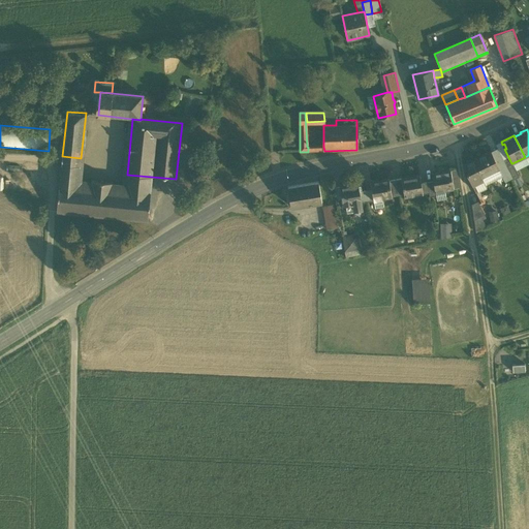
[(491,152),(465,164),(469,173),(467,174),(476,192),(487,187),(486,184),(484,180),(481,175),(492,169),(493,172),(499,168),(498,167),(498,166),(494,158),(491,152)]
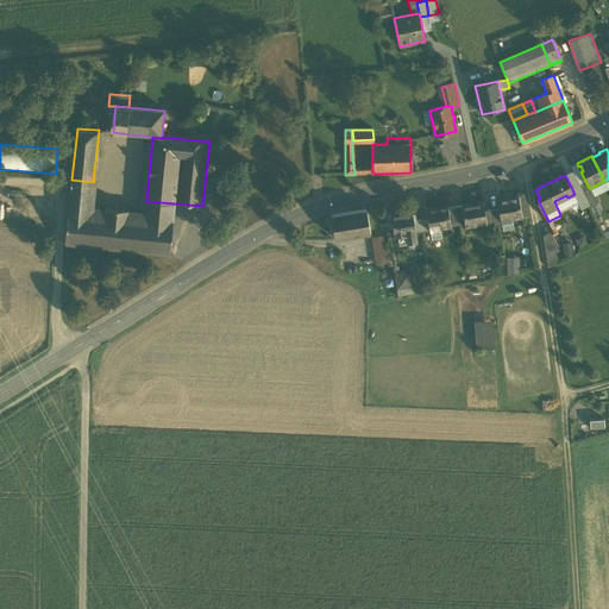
[(579,183),(576,179),(569,182),(573,192),(573,193),(575,194),(578,202),(577,202),(581,208),(589,203),(579,183)]
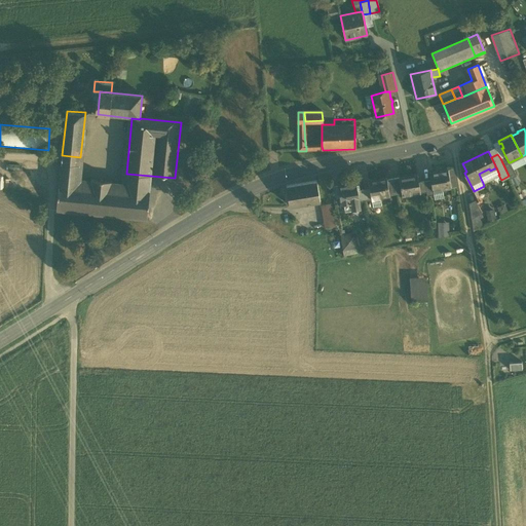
[(61,163),(79,165),(80,157),(62,155),(61,163)]
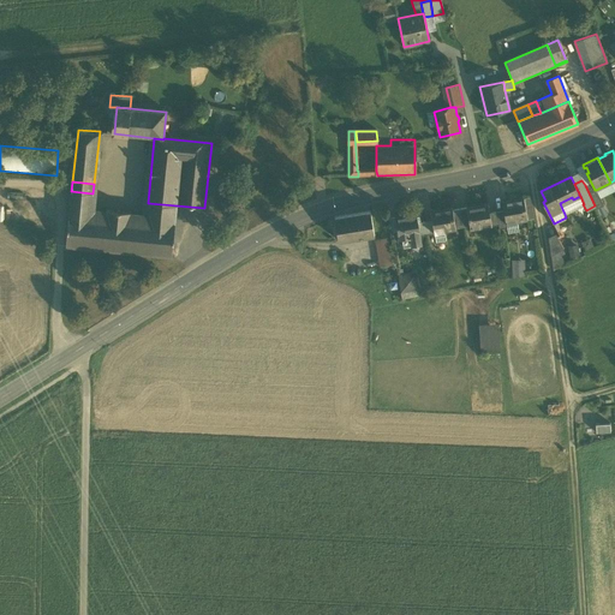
[(595,190),(591,183),(585,185),(595,206),(596,209),(603,206),(596,190),(595,190)]
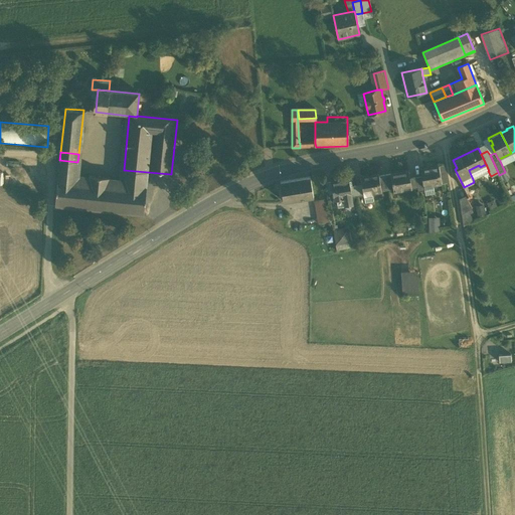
[(77,162),(59,160),(55,206),(144,215),(148,172),(124,170),(123,179),(76,174),(77,162)]
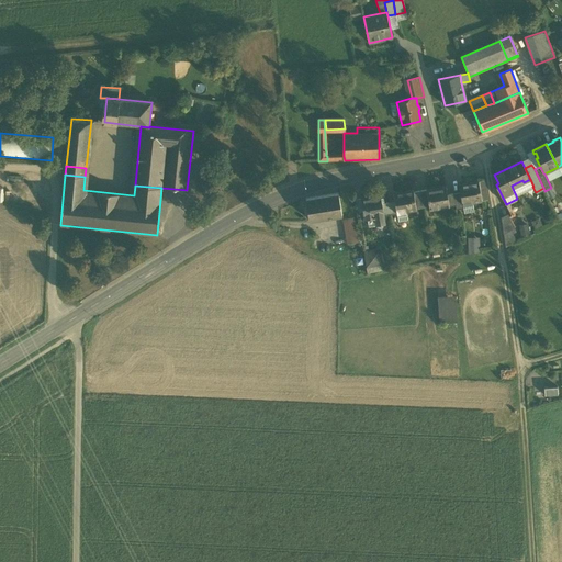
[(514,191),(516,195),(532,187),(534,187),(530,179),(524,182),(523,180),(512,186),(514,191)]
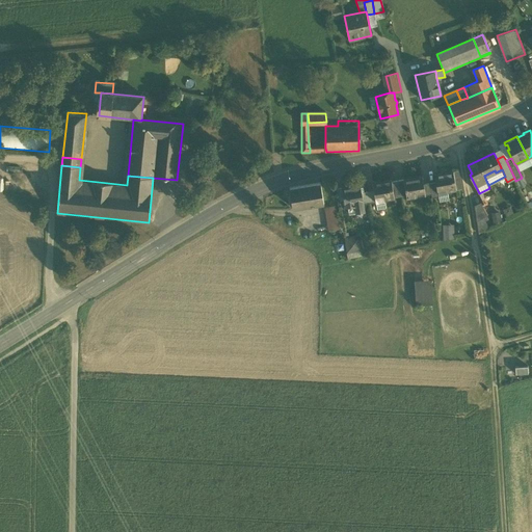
[(454,171),(434,176),(435,182),(437,190),(439,190),(447,188),(447,191),(456,189),(454,171)]
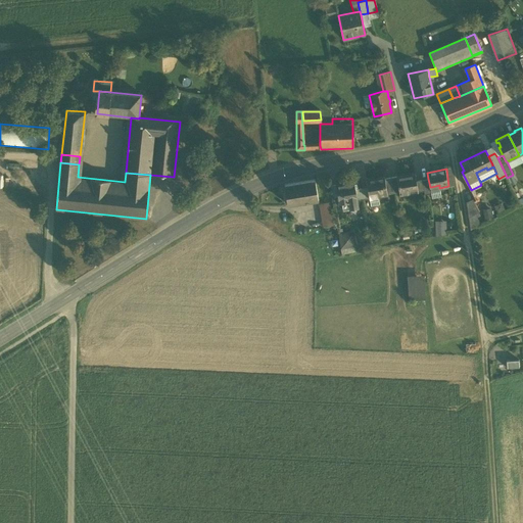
[(416,175),(396,178),(399,192),(399,194),(410,192),(410,190),(417,189),(418,189),(417,181),(416,175)]
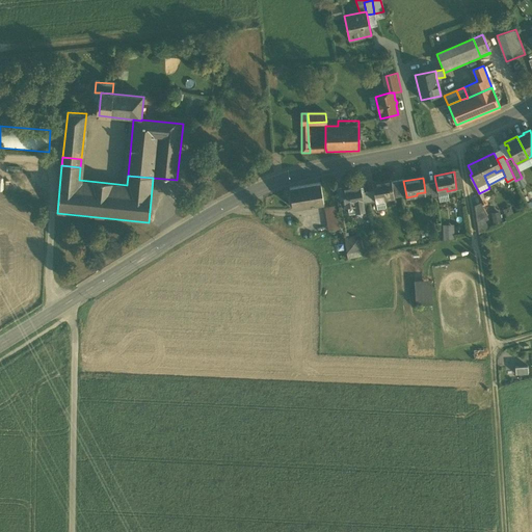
[(391,180),(373,183),(374,190),(375,198),(376,198),(383,196),(383,200),(384,200),(394,197),(392,182),(391,180)]
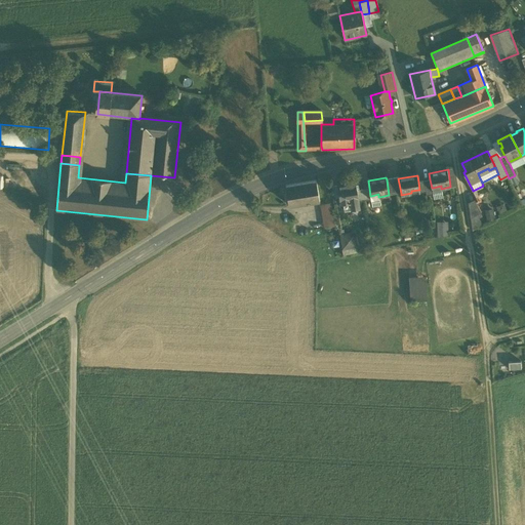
[(398,177),(393,178),(395,194),(401,193),(398,178),(398,177)]
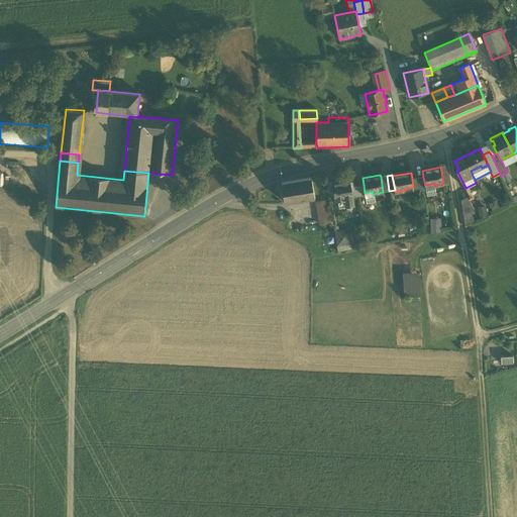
[(387,176),(381,177),(383,192),(389,191),(387,176)]
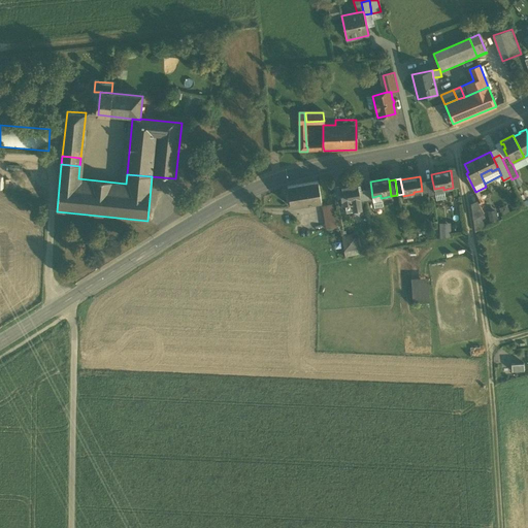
[(318,180),(287,186),(290,206),(322,201),(318,180)]
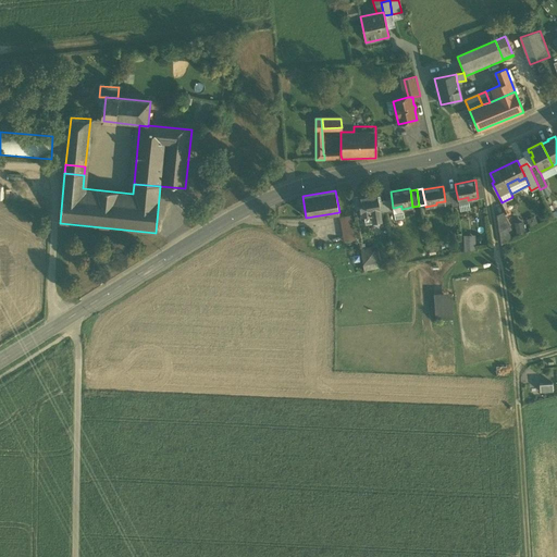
[(456,190),(449,192),(452,203),(453,207),(460,206),(459,199),(458,199),(456,190)]
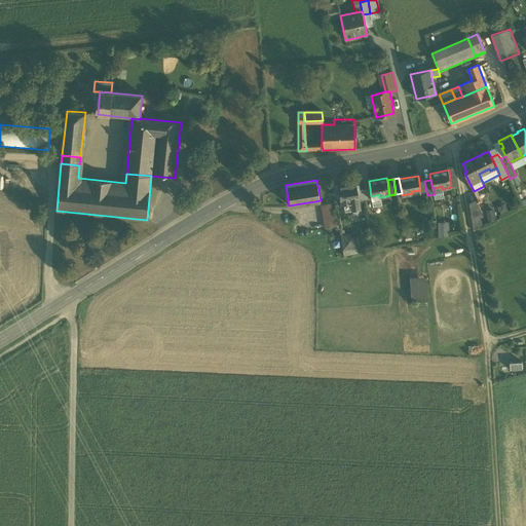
[(357,184),(338,186),(340,198),(341,204),(344,204),(350,202),(351,208),(360,207),(360,201),(358,190),(357,184)]
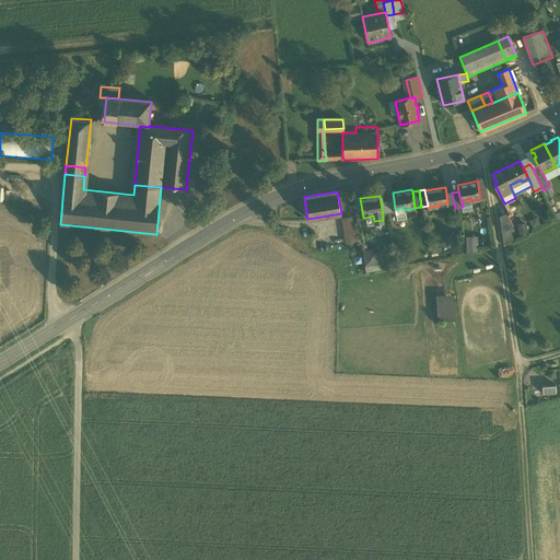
[(394,200),(387,201),(389,213),(396,212),(396,209),(395,209),(394,200)]
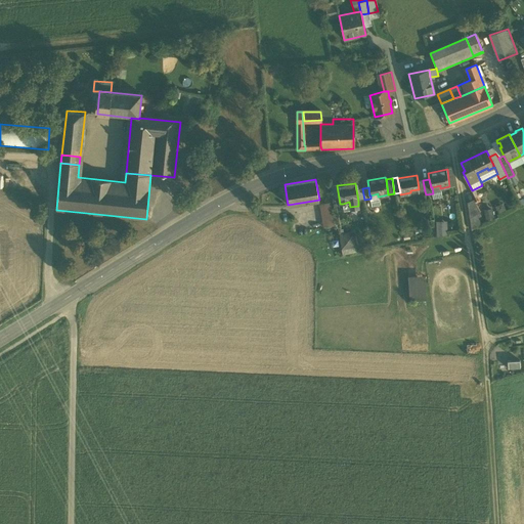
[(378,193),(370,195),(370,199),(372,206),(380,205),(379,197),(378,197),(378,193)]
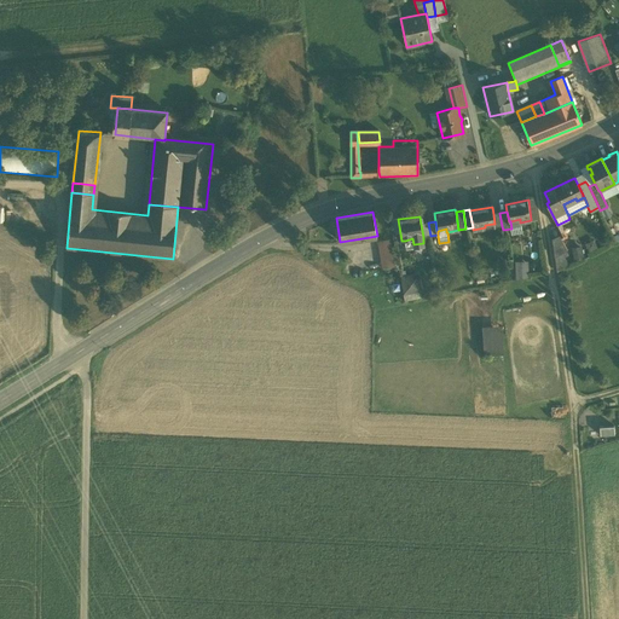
[(394,265),(391,238),(379,239),(381,266),(394,265)]
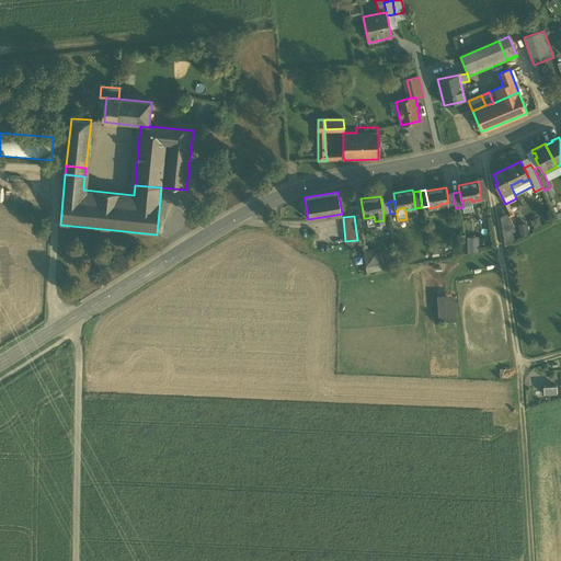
[(374,216),(367,218),(368,226),(385,222),(384,220),(375,221),(374,216)]
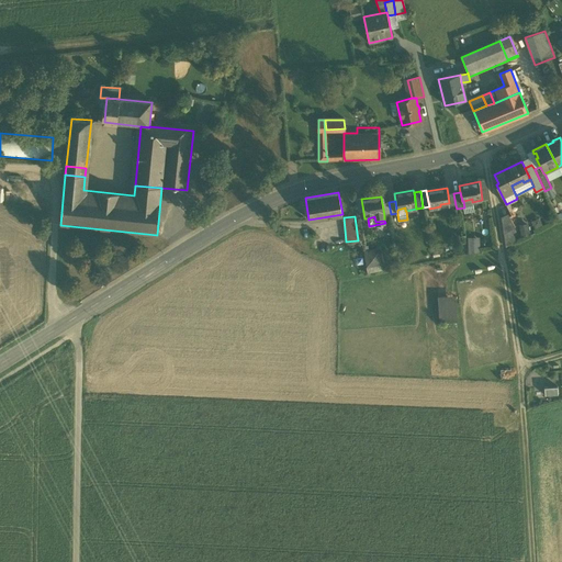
[(509,216),(502,220),(504,234),(514,228),(515,227),(509,216)]
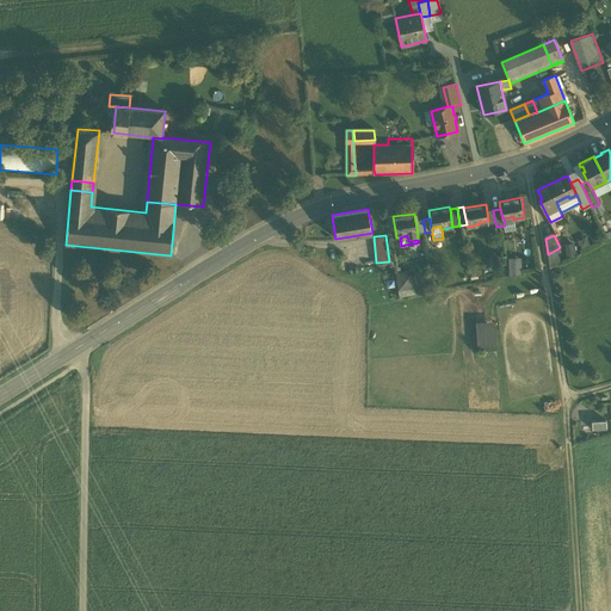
[(567,257),(576,254),(574,242),(565,244),(567,257)]
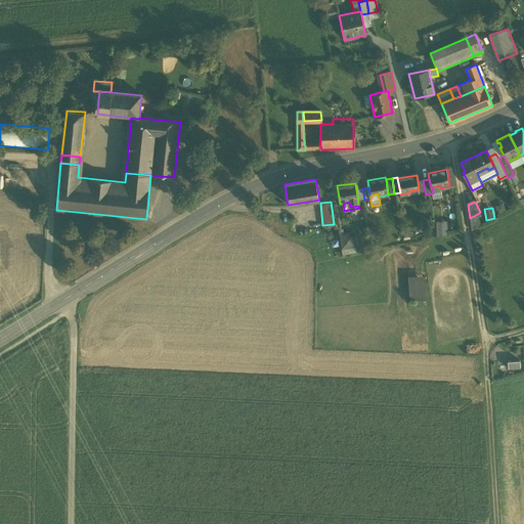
[(446,220),(436,221),(436,235),(447,234),(446,220)]
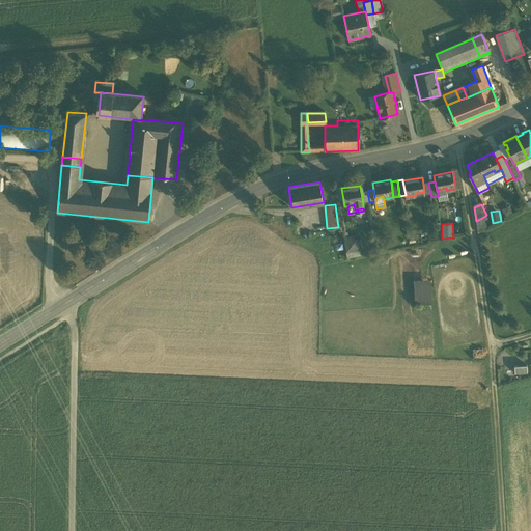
[(347,251),(360,249),(358,236),(345,238),(347,251)]
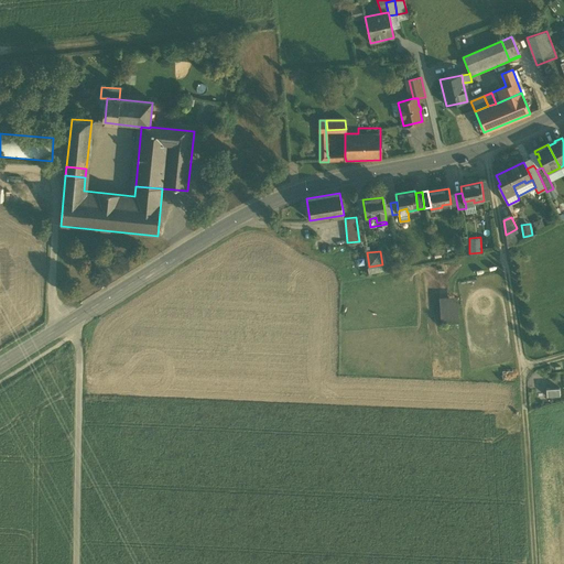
[(456,296),(438,299),(441,324),(457,323),(456,296)]
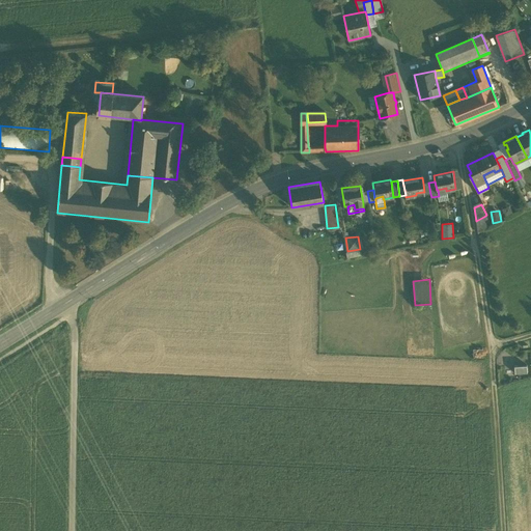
[(513,366),(514,373),(527,372),(527,365),(513,366)]
